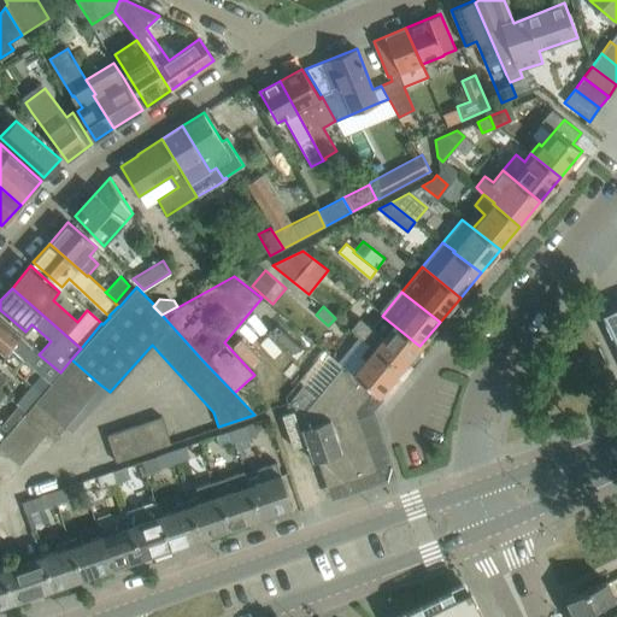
[(616,315),(605,321),(616,345),(616,315)]
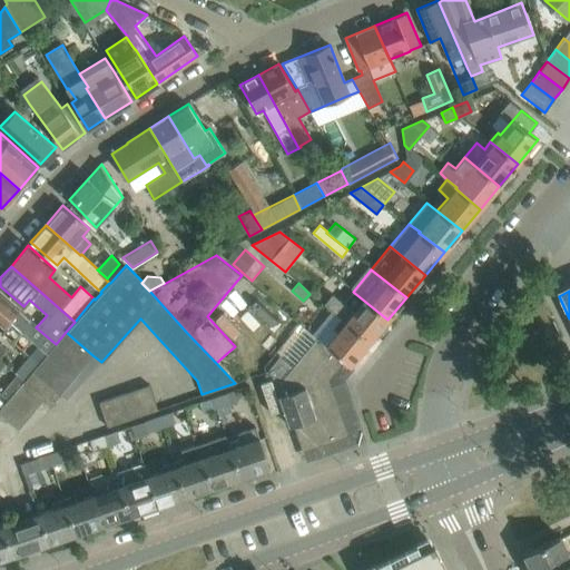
[(38,325),(0,292),(0,324),(3,328),(10,321),(38,345),(27,357),(37,366),(56,344),(36,327),(38,325)]
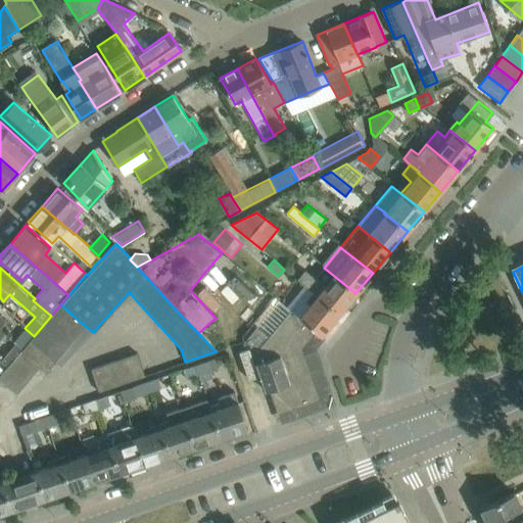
[(355,293),(324,268),(316,277),(305,269),(297,279),(314,291),(313,292),(339,314),(355,293)]
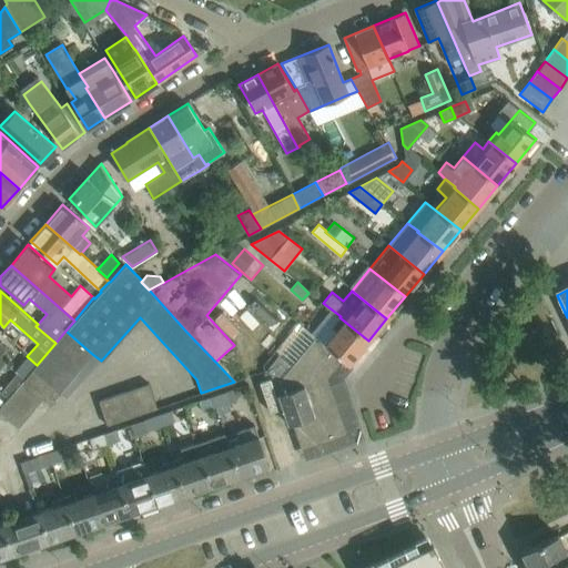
[(255,294),(247,301),(261,317),(269,310),(255,294)]
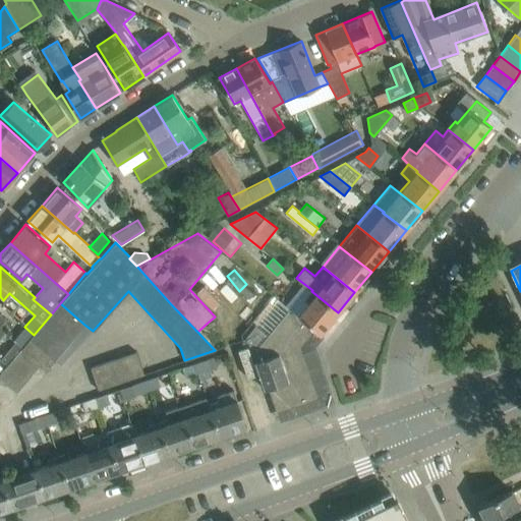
[(338,312),(311,291),(305,298),(309,301),(297,314),(297,315),(313,330),(320,335),(338,312)]
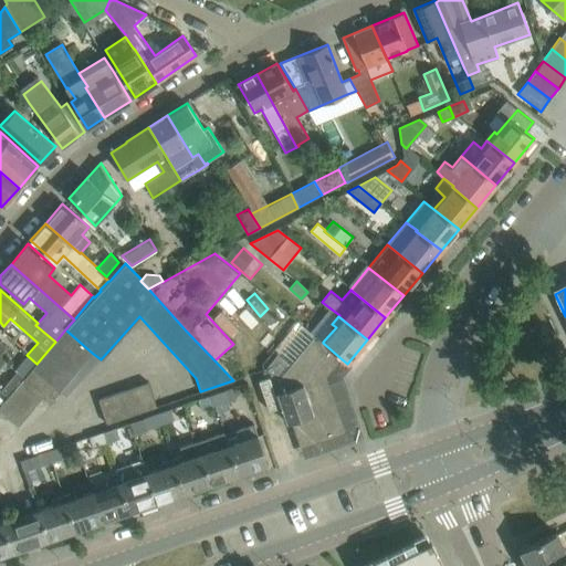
[(49,404),(92,353),(65,329),(55,342),(37,364),(31,370),(51,388),(42,397),(49,404)]
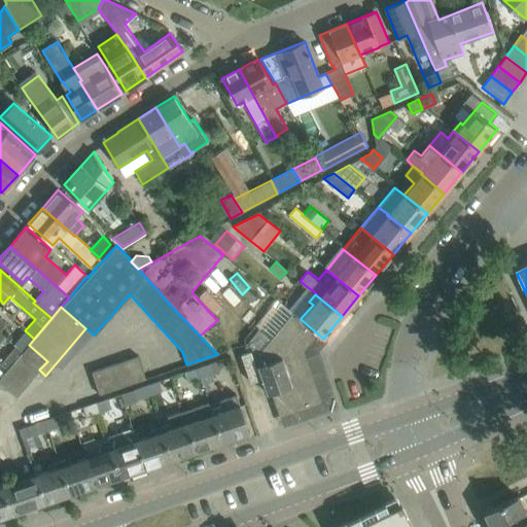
[(321,401),(305,354),(318,350),(326,341),(323,339),(317,334),(301,319),(301,318),(293,312),(271,339),(258,328),(249,340),(268,393),(271,392),(279,416),(321,401)]
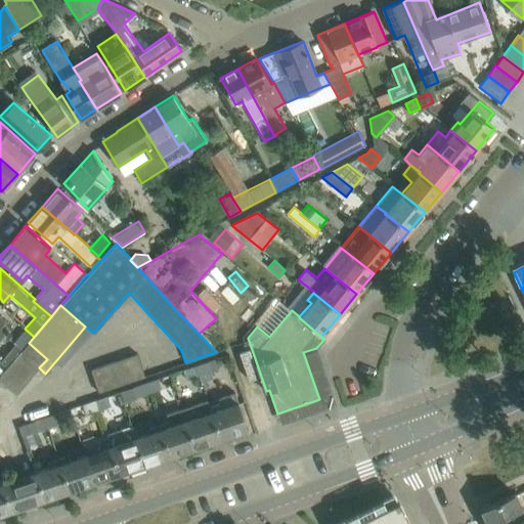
[(23,350),(29,343),(34,337),(25,329),(14,342),(15,343),(14,344),(23,350)]
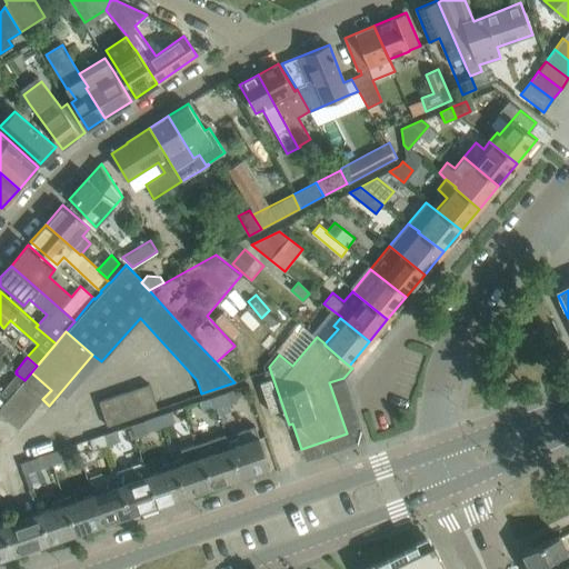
[(31,372),(25,380),(23,381),(42,399),(51,390),(31,372)]
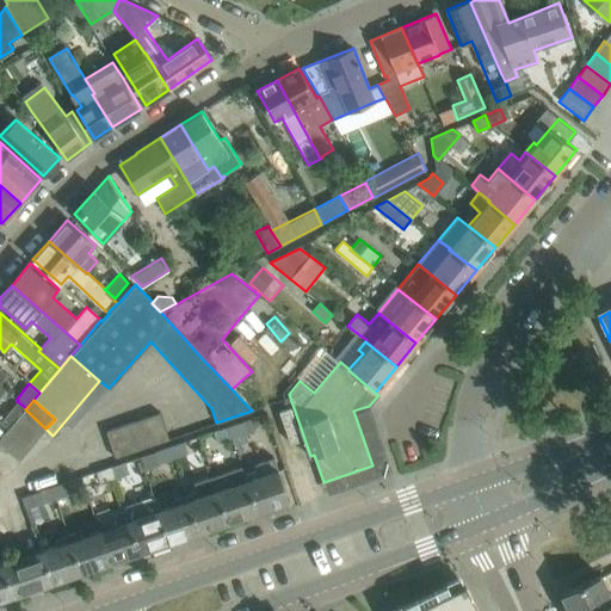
[(10,427),(16,421),(25,409),(26,408),(17,401),(1,421),(10,427)]
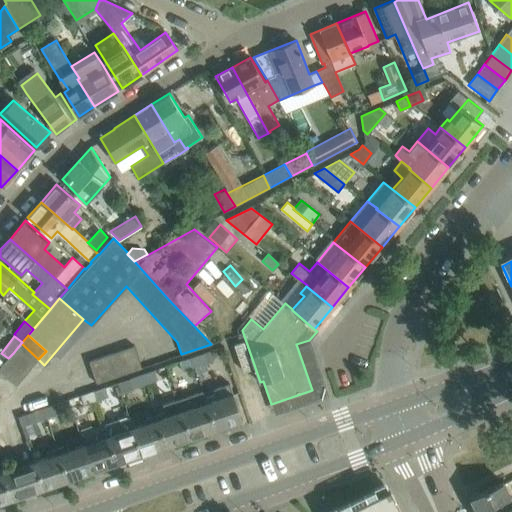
[(38,359),(21,343),(13,353),(31,368),(38,359)]
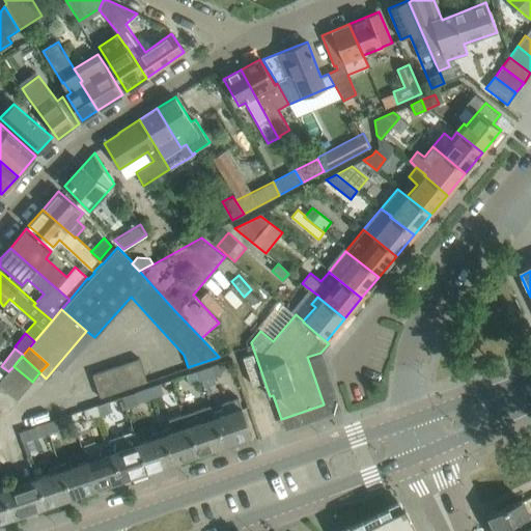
[(146,382),(146,381),(138,358),(91,374),(100,398),(146,382)]
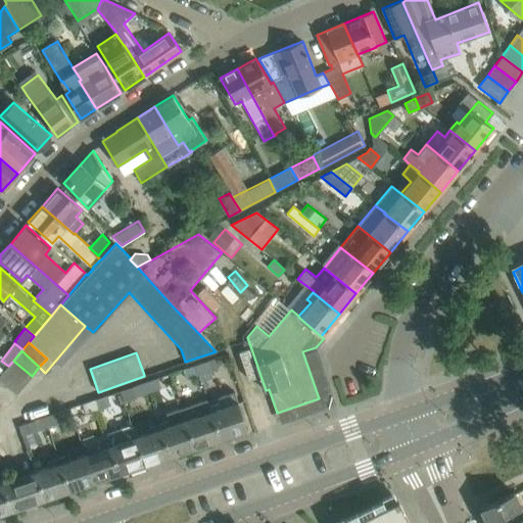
[(8,366),(1,374),(0,375),(0,380),(15,394),(32,376),(13,361),(8,366)]
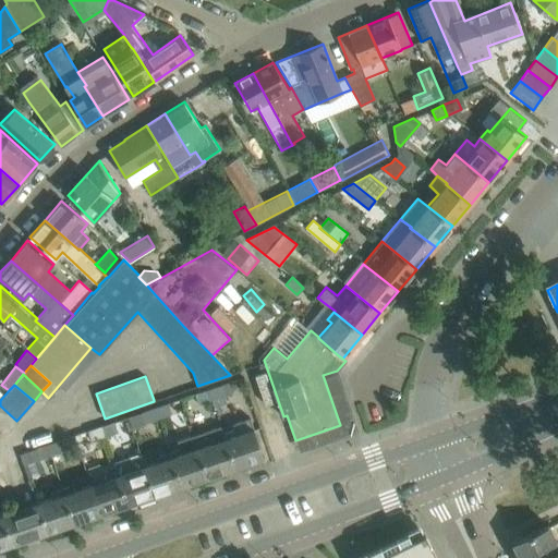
[(226,396),(222,386),(222,385),(206,390),(210,401),(213,400),(215,409),(227,402),(225,396),(226,396)]
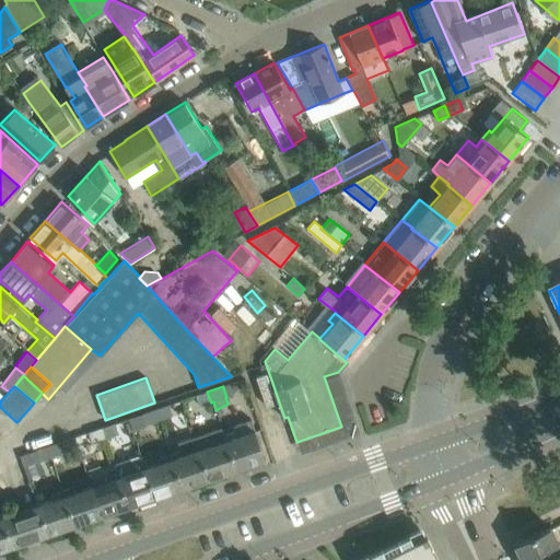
[(211,403),(207,392),(196,395),(200,406),(211,403)]
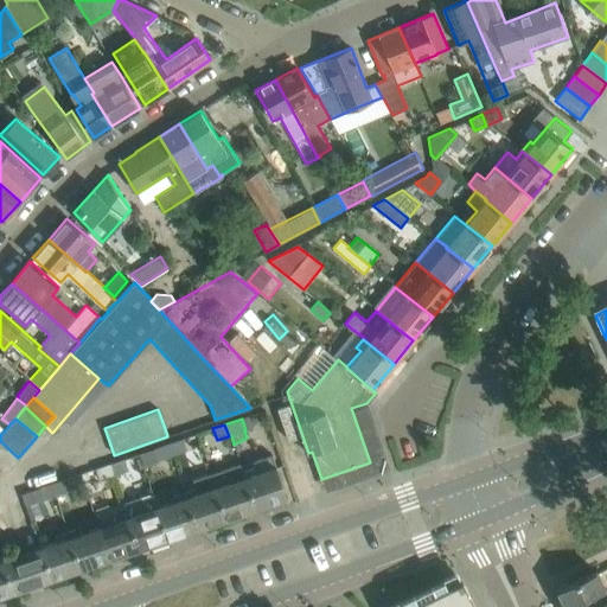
[(187,451),(184,440),(184,439),(167,445),(171,457),(187,451)]
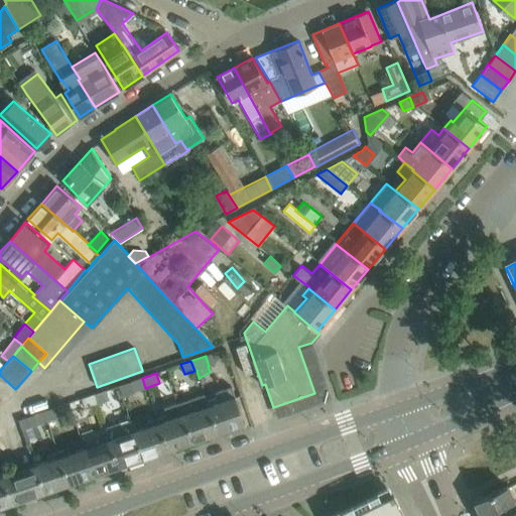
[(145,388),(142,378),(131,381),(135,391),(145,388)]
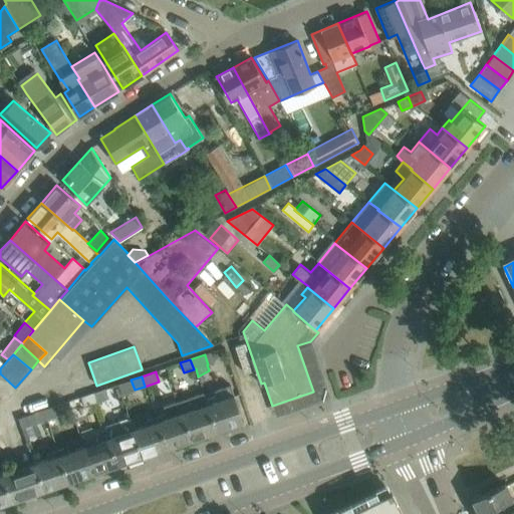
[(215,432),(242,422),(229,386),(214,391),(216,397),(205,401),(206,404),(215,432)]
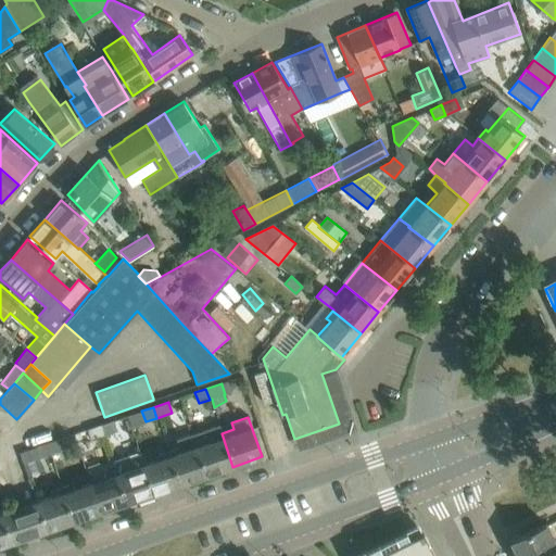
[(118,431),(114,421),(114,420),(99,426),(103,437),(118,431)]
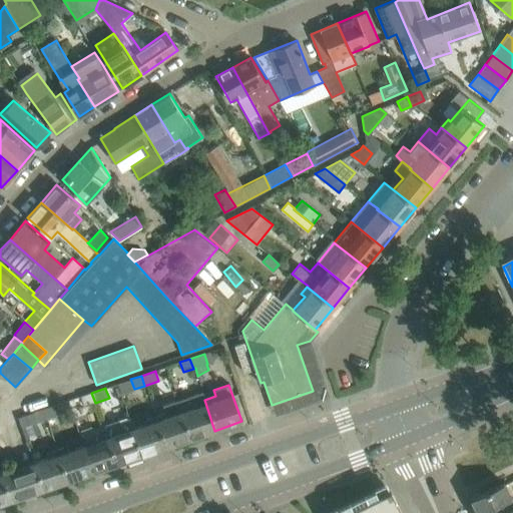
[(95,403),(91,393),(81,396),(84,406),(95,403)]
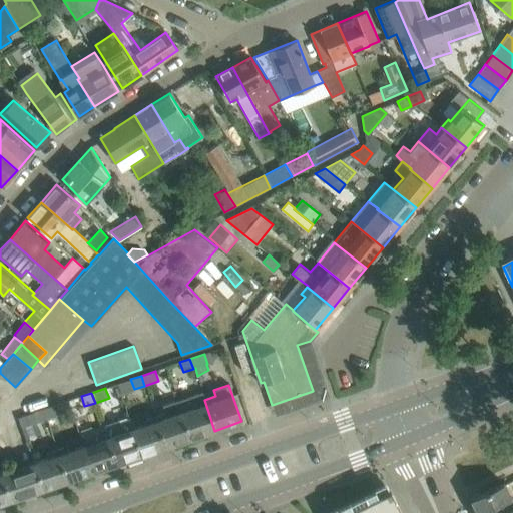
[(214,431),(205,403),(204,400),(201,393),(176,401),(190,439),(214,431)]
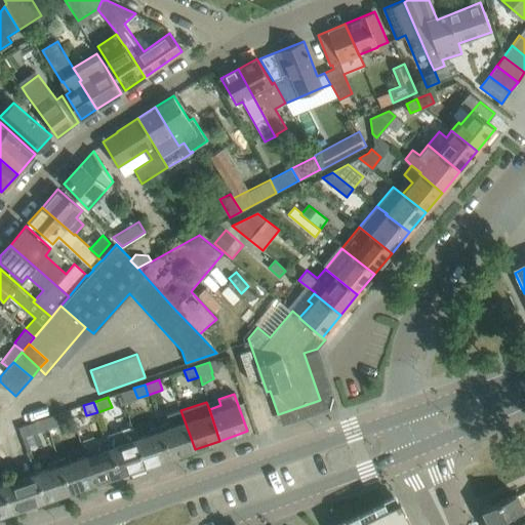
[(195,449),(180,410),(167,414),(170,422),(159,426),(170,457),(195,449)]
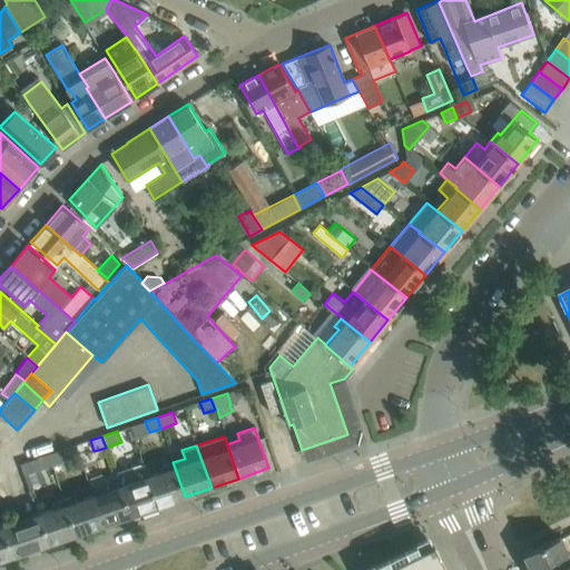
[(66,461),(62,450),(47,454),(50,467),(66,461)]
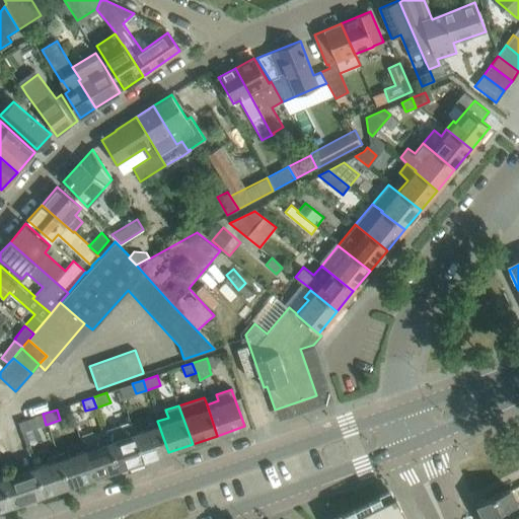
[(43,414),(18,423),(21,433),(46,425),(43,414)]
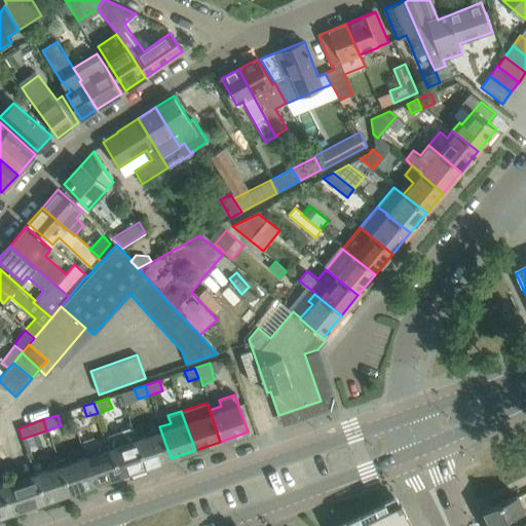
[(171,458),(159,426),(150,429),(151,433),(137,438),(135,439),(145,467),(171,458)]
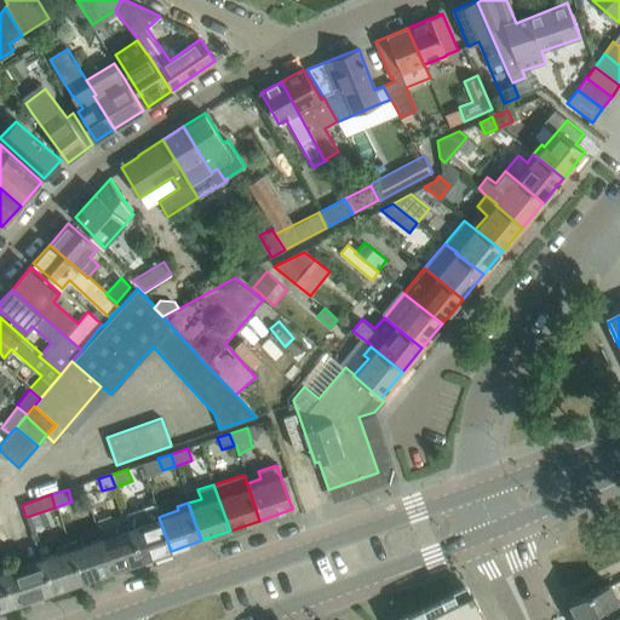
[(159,517),(161,516),(156,504),(126,515),(128,522),(127,522),(141,561),(171,551),(159,517)]
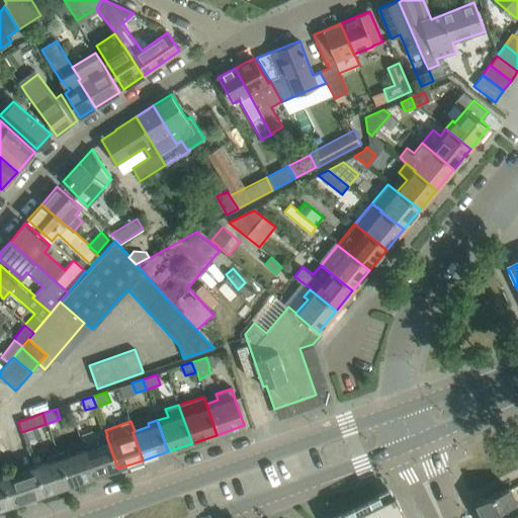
[(117,468),(106,436),(96,440),(98,444),(83,450),(92,478),(117,468)]
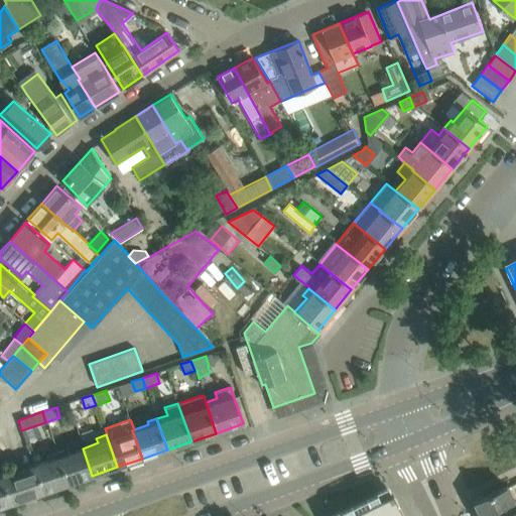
[(92,476),(83,448),(69,454),(67,448),(56,453),(68,484),(92,476)]
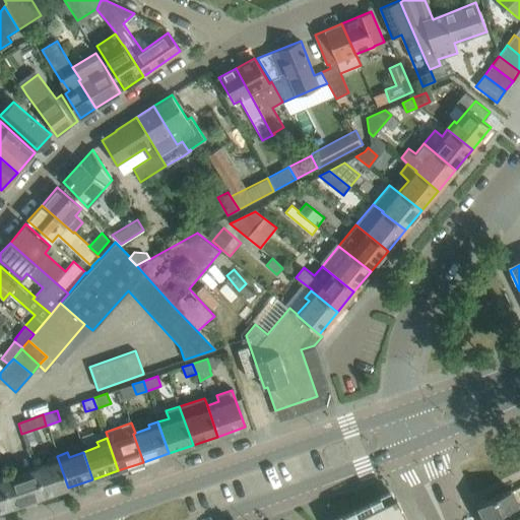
[(68,488),(57,456),(46,459),(47,464),(28,471),(28,472),(33,470),(34,470),(43,496),(42,496),(37,497),(38,499),(42,497),(68,488)]
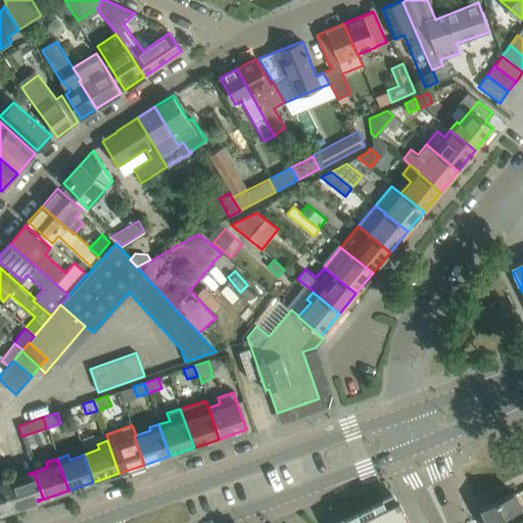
[(43,498),(34,473),(33,473),(29,475),(29,474),(1,483),(11,511),(17,508),(38,502),(37,500),(42,498),(43,498)]
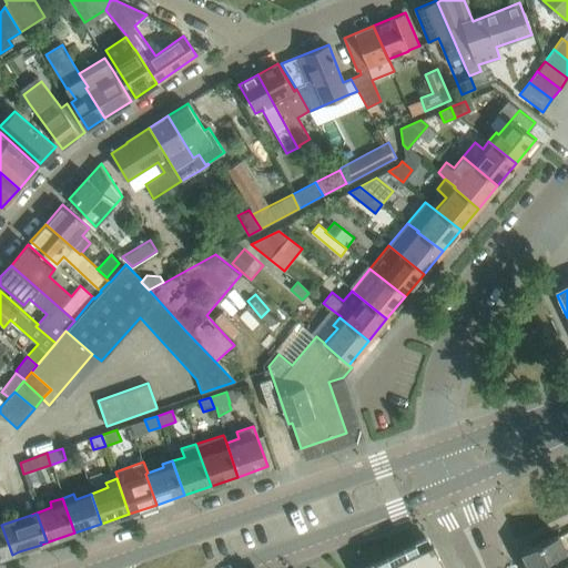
[(0,558),(12,555),(1,525),(0,524),(0,558)]
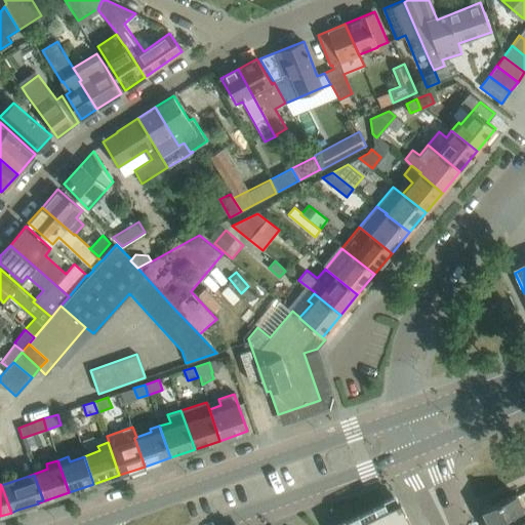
[(507,524),(524,516),(524,513),(515,494),(482,511),(488,524),(507,524)]
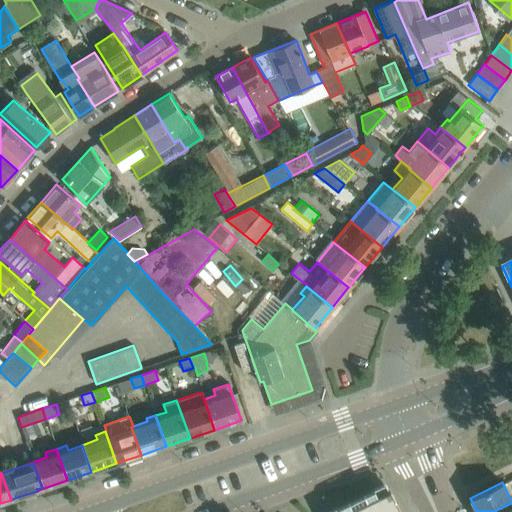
[(400,511),(389,489),(342,511),(400,511)]
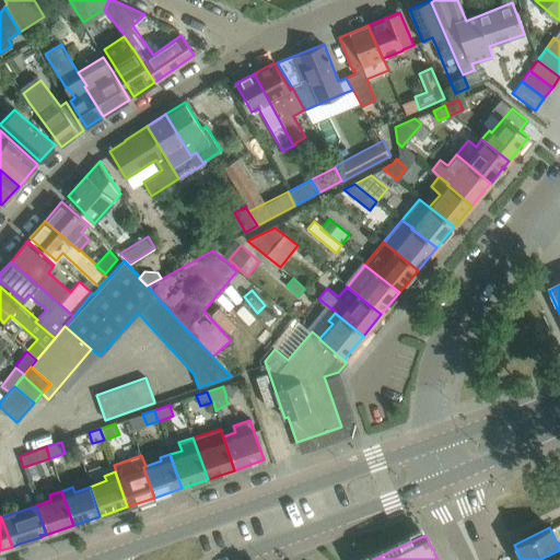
[(559,559),(559,550),(540,559),(559,559)]
